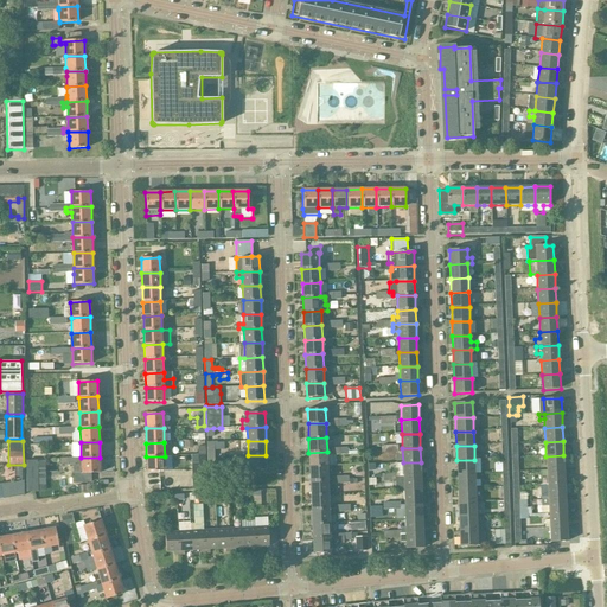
[(327,452),(308,453),(310,468),(327,467),(327,466),(327,459),(331,459),(331,455),(331,452),(327,452)]
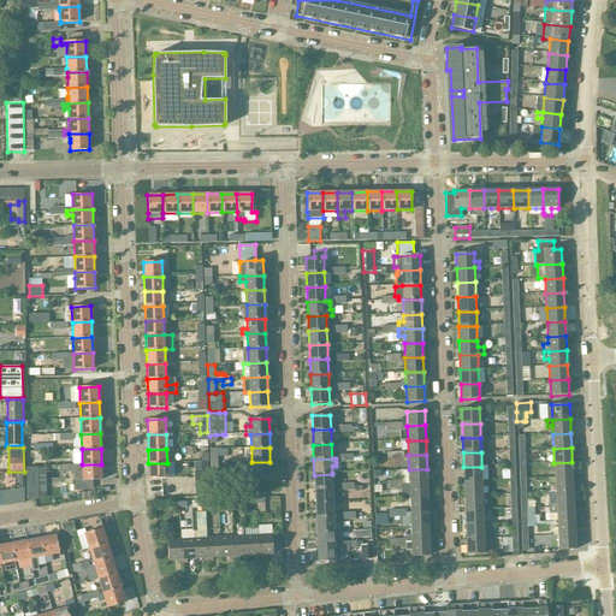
[(201,471),(195,471),(195,483),(209,483),(208,461),(201,462),(201,471)]
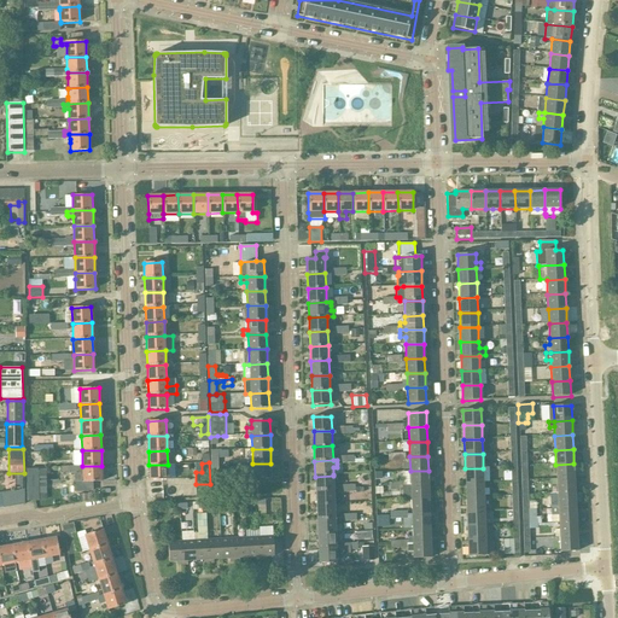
[(254,479),(272,478),(270,464),(252,464),(254,479)]
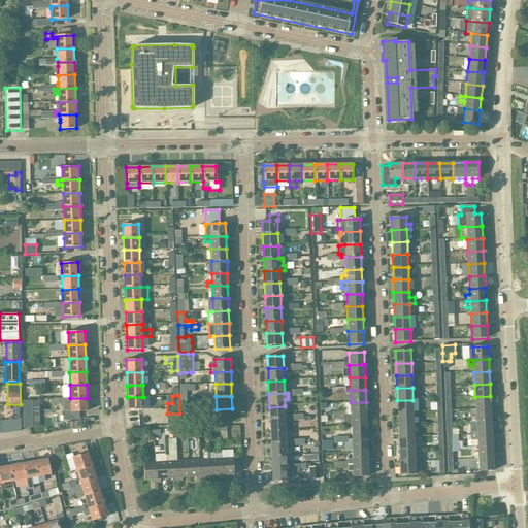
[(490,396),(474,397),(475,409),(491,408),(490,396)]
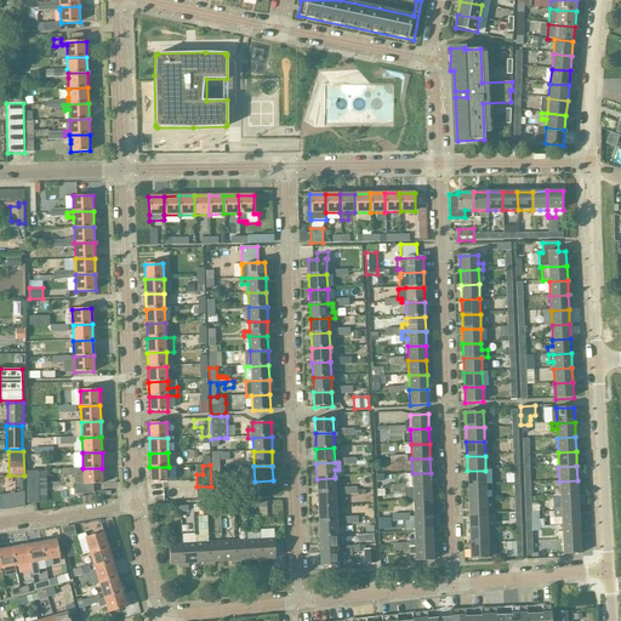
[(151,483),(169,483),(169,467),(149,467),(151,483)]
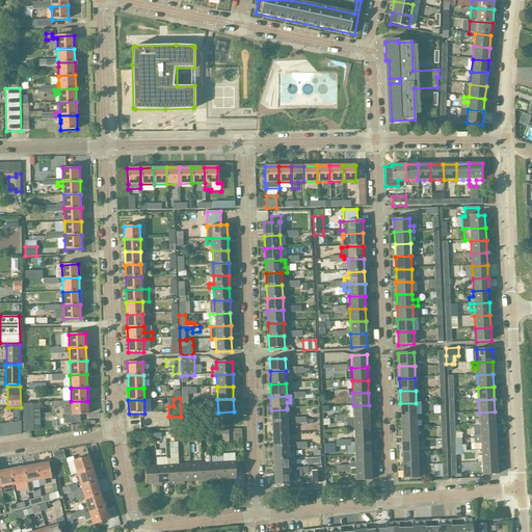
[(65,423),(80,423),(80,415),(88,415),(87,401),(71,401),(72,415),(64,416),(65,423)]
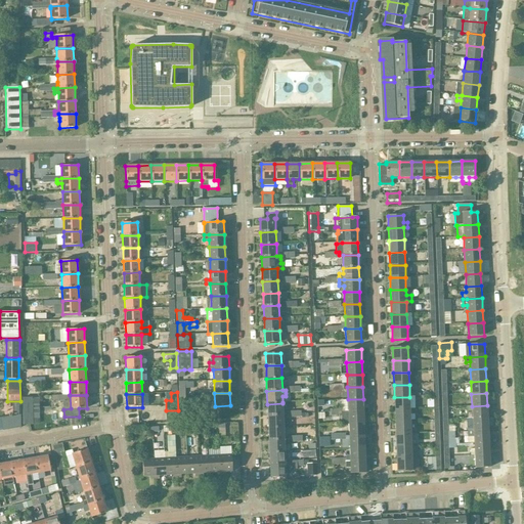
[(39,397),(23,398),(24,425),(26,425),(33,425),(34,425),(33,412),(39,412),(39,397)]
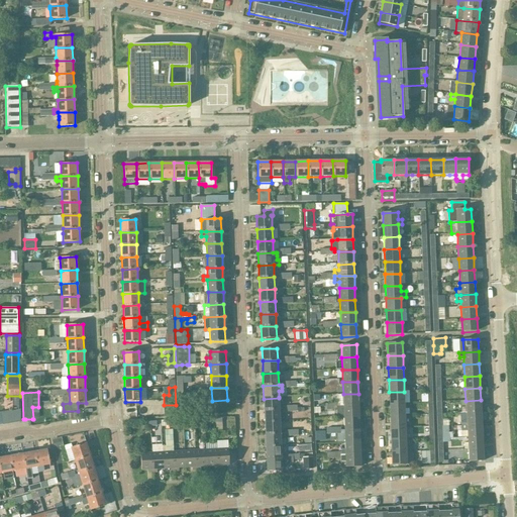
[(389,392),(390,404),(404,404),(404,392),(389,392)]
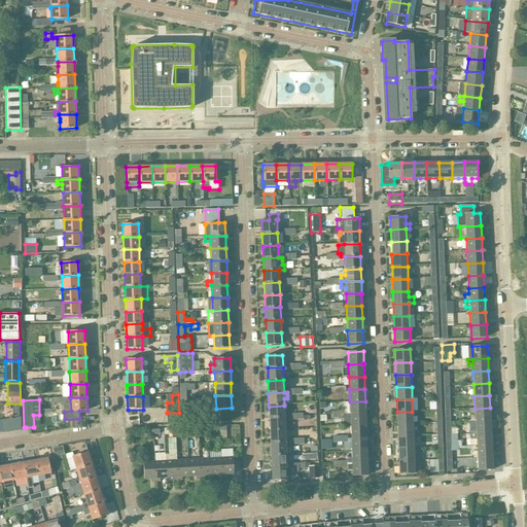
[(350,401),(350,414),(365,414),(365,401),(350,401)]
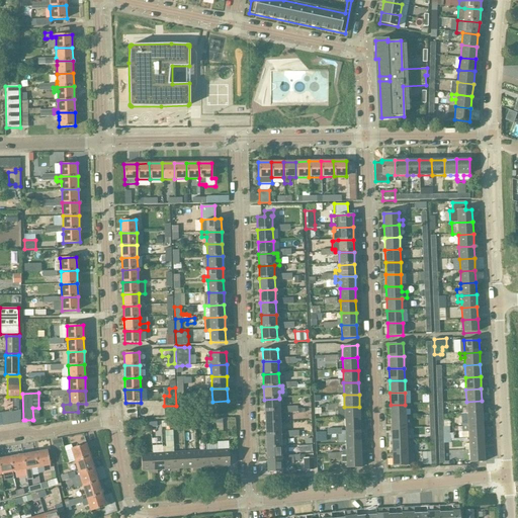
[(279,399),(264,400),(264,411),(280,410),(279,400),(279,399)]
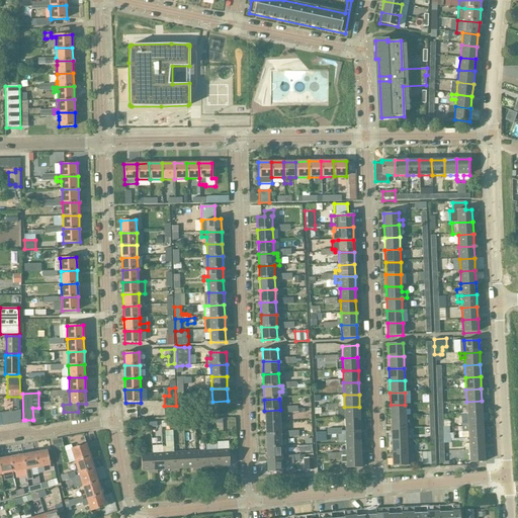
[(466,402),(461,402),(461,414),(482,413),(482,401),(466,402)]
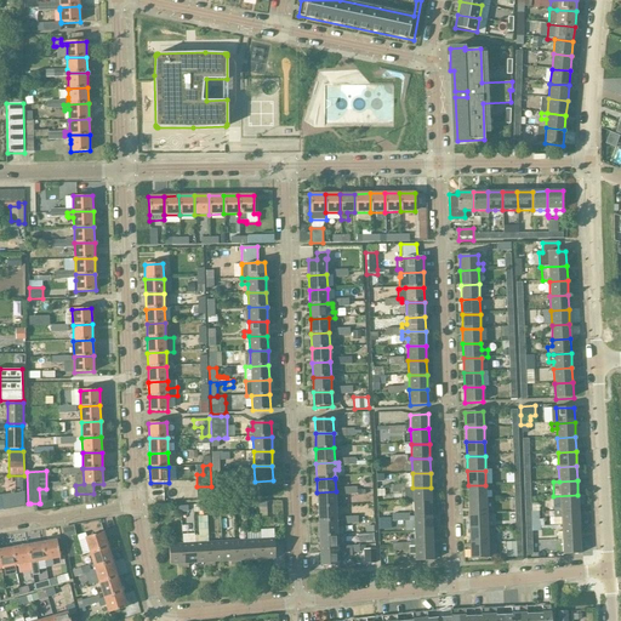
[(468,485),(468,500),(486,500),(485,485),(468,485)]
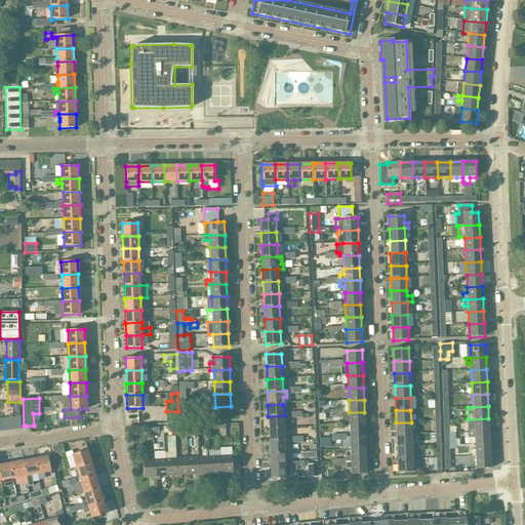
[(349,412),(349,425),(364,425),(364,412),(349,412)]
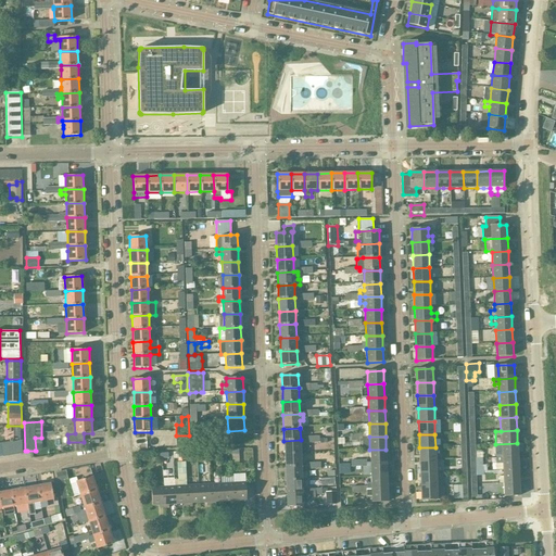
[(22,440),(12,442),(15,455),(22,454),(22,440)]
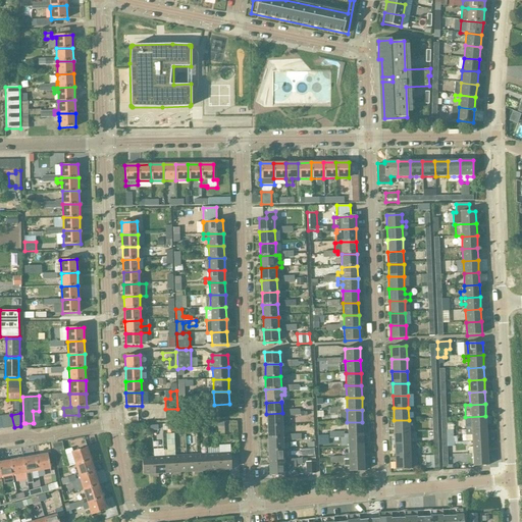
[(282,413),(266,414),(267,426),(282,425),(282,413)]
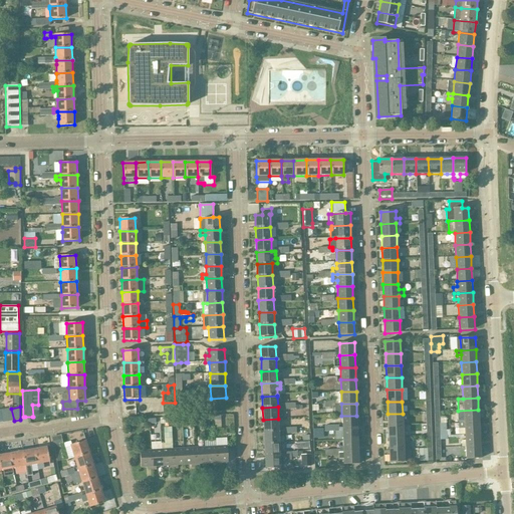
[(458,411),(458,423),(459,423),(464,423),(479,422),(478,410),(458,411)]
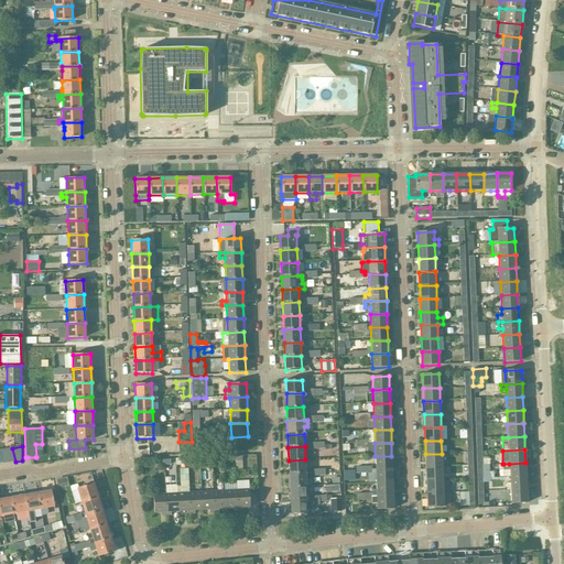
[(426,467),(442,467),(442,454),(425,454),(426,467)]
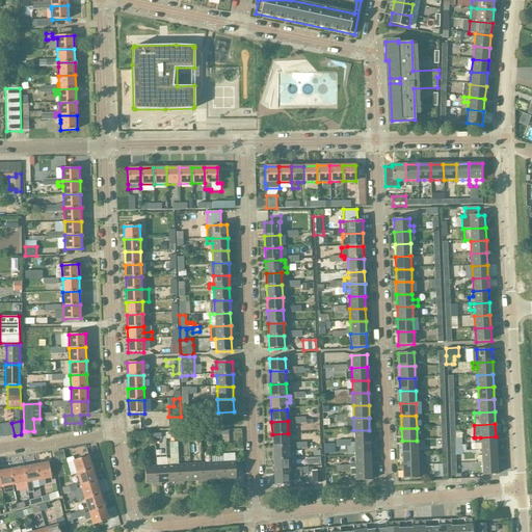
[(353,430),(354,443),(370,443),(369,430),(353,430)]
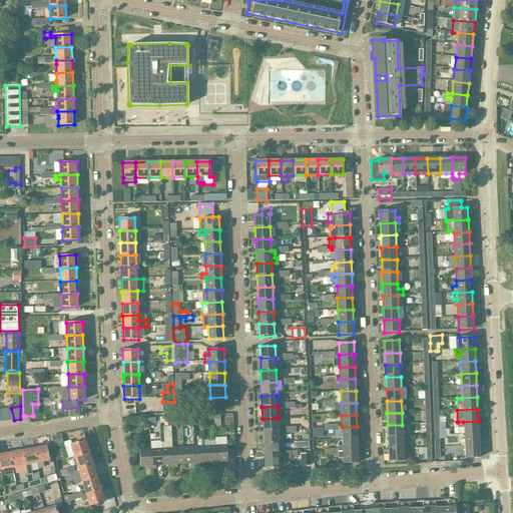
[(278,418),(263,419),(263,431),(279,431),(278,418)]
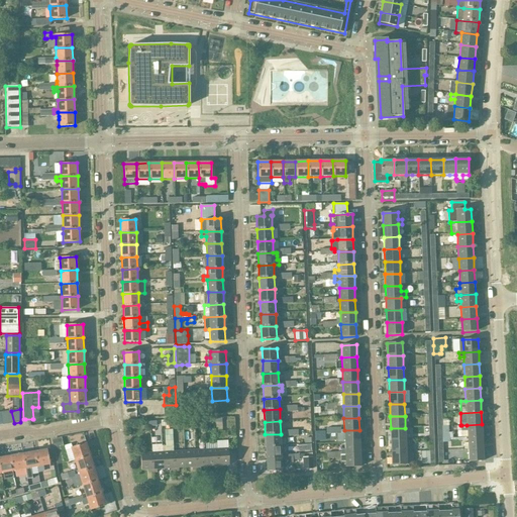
[(482,424),(467,425),(467,429),(468,437),(483,436),(482,424)]
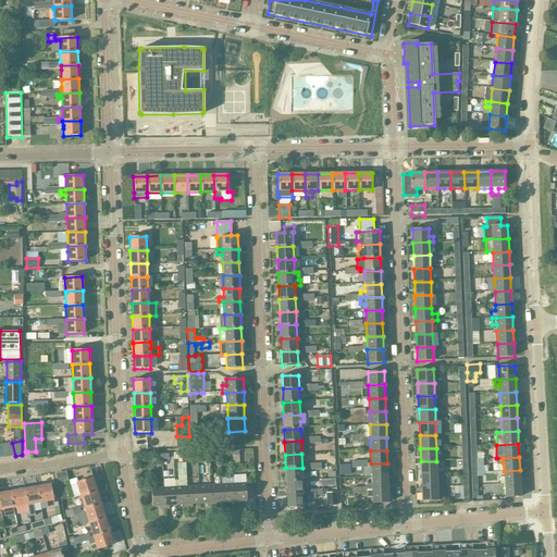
[(477,459),(471,460),(471,467),(477,467),(477,468),(483,468),(483,459),(477,459)]
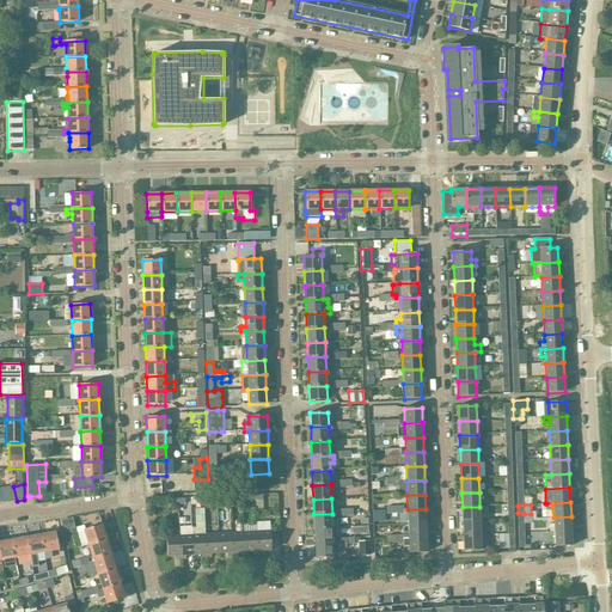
[(463,521),(481,521),(479,507),(463,507),(463,521)]
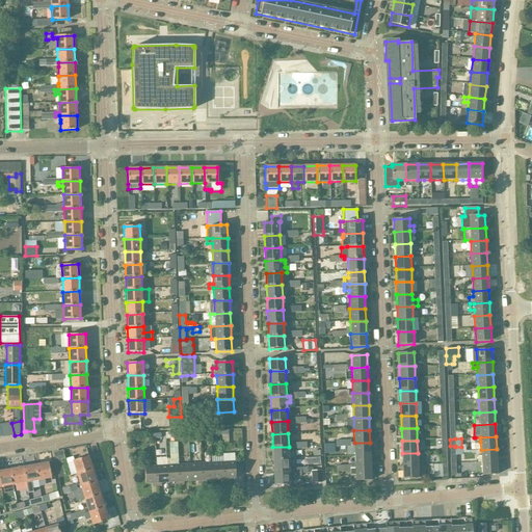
[(370,443),(354,443),(354,455),(370,455),(370,443)]
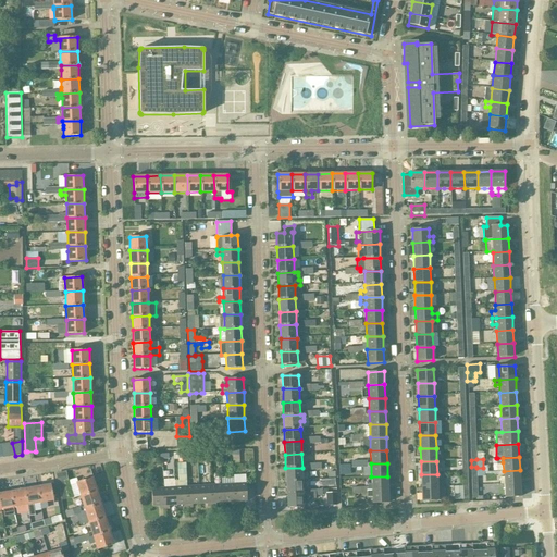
[(302,468),(285,468),(286,481),(302,480),(302,468)]
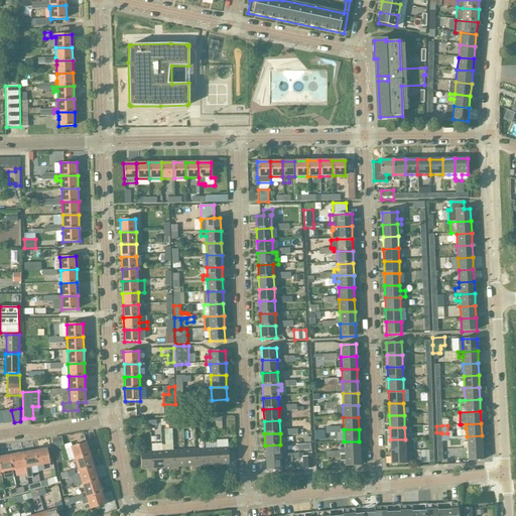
[(482,435),(467,436),(467,448),(482,447),(482,435)]
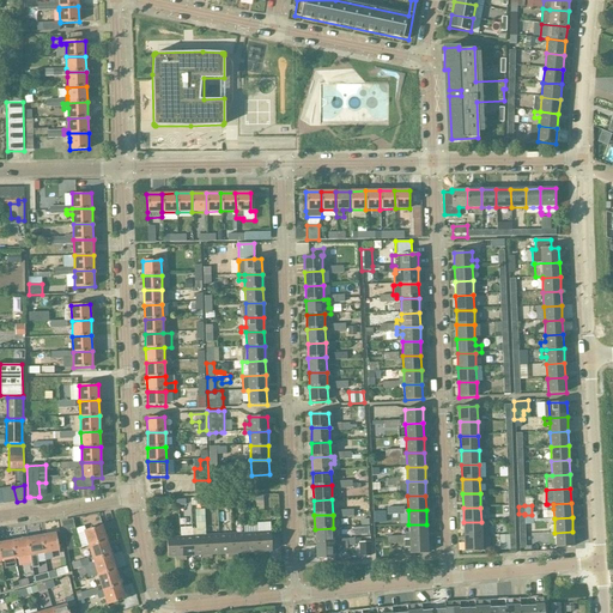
[(73,519),(61,520),(67,551),(76,548),(72,530),(74,529),(73,519)]
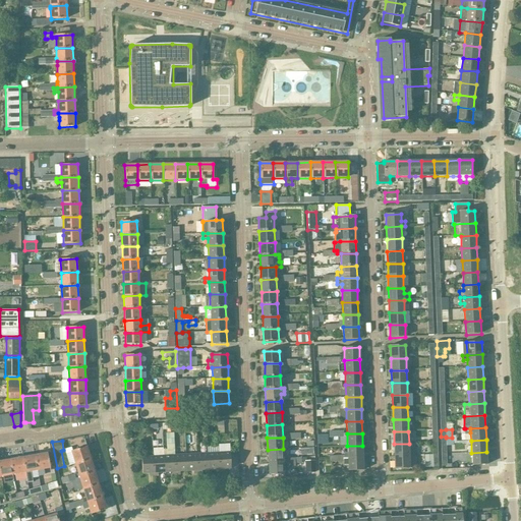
[(441,442),(442,455),(448,454),(447,445),(451,445),(451,441),(441,442)]
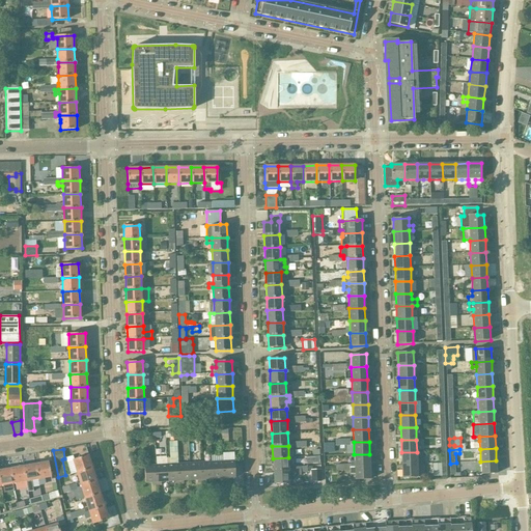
[(401,465),(417,465),(417,452),(401,452),(401,465)]
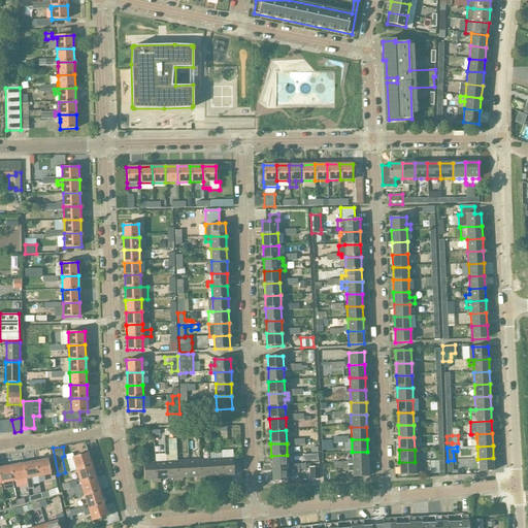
[(367,452),(352,452),(352,464),(368,464),(367,452)]
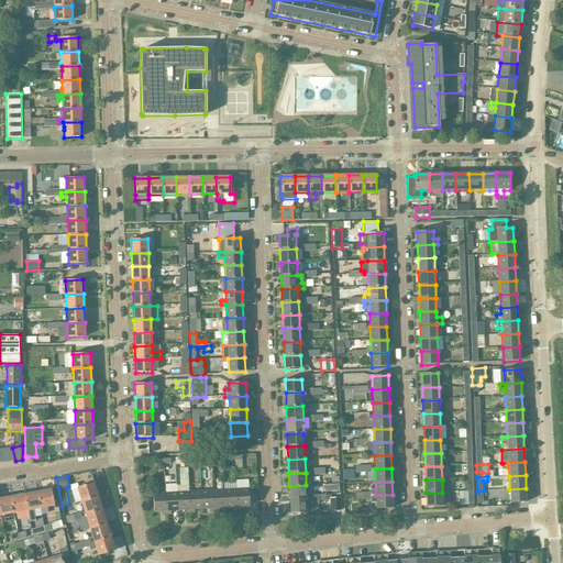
[(94,483),(77,488),(81,501),(98,496),(94,483)]
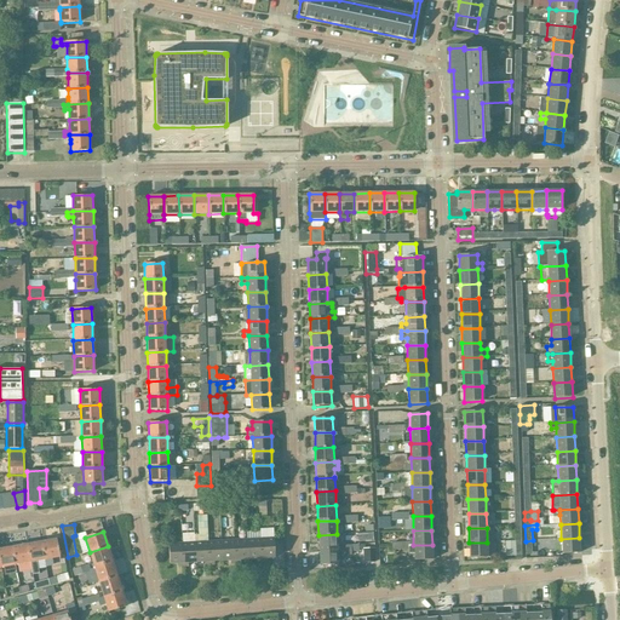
[(337,534),(319,535),(319,551),(338,550),(337,541),(337,534)]
